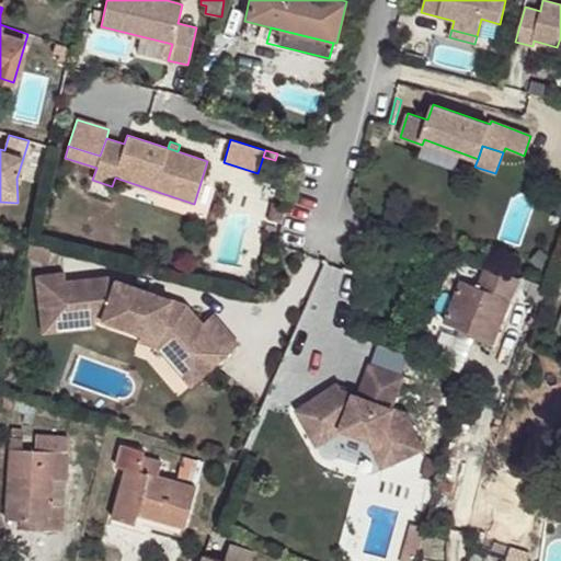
[(273,203),(268,219),(283,224),(287,207),(273,203)]
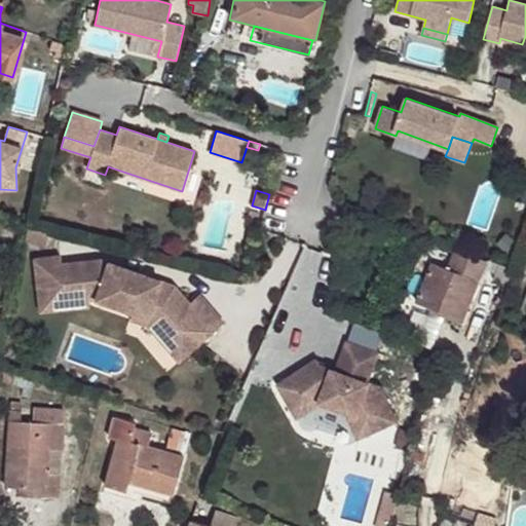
[(50,230),(29,225),(25,241),(46,247),(50,230)]
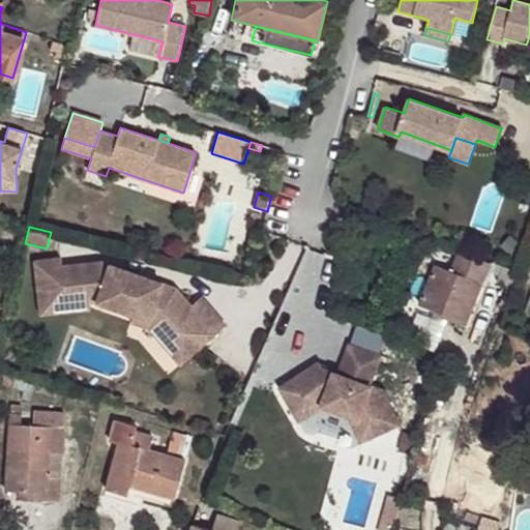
[(489,268),(492,262),(458,249),(449,269),(434,263),(418,302),(441,312),(440,314),(467,324),(489,268)]
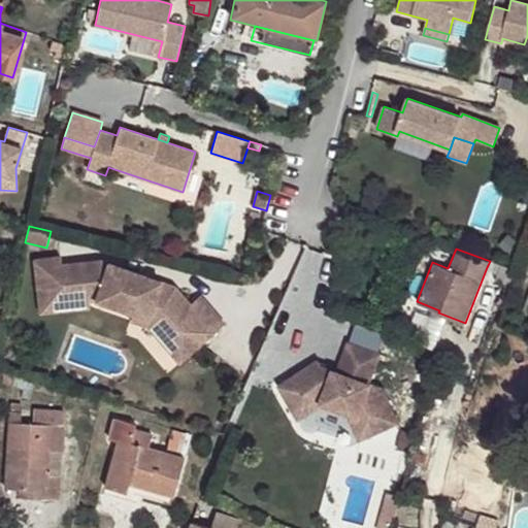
[(60,257),(33,260),(36,287),(62,284),(64,303),(89,301),(89,302),(97,301),(133,314),(151,320),(161,331),(176,319),(199,345),(225,324),(200,296),(191,304),(176,287),(99,260),(61,264),(60,257)]
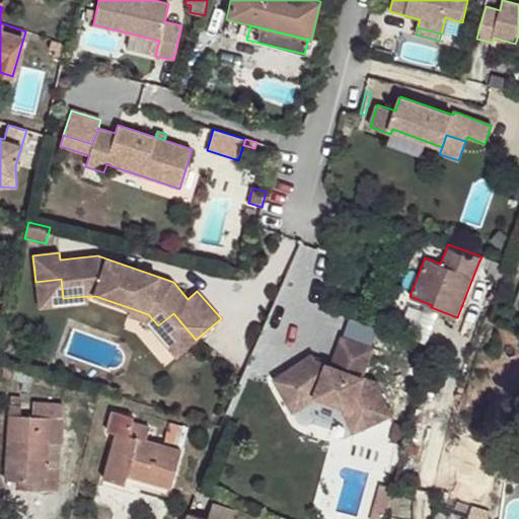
[(482,256),(478,263),(491,268),(493,261),(482,256)]
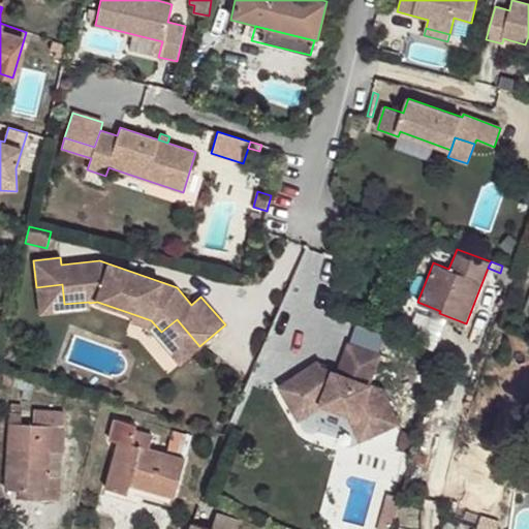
[(62,284),(36,287),(39,313),(90,308),(89,303),(89,302),(64,304),(62,284)]
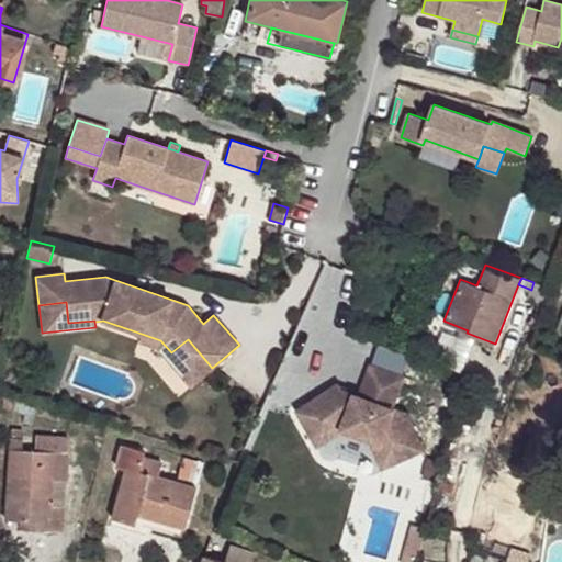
[(160,340),(142,334),(139,341),(158,348),(191,386),(212,368),(188,339),(171,352),(160,340)]
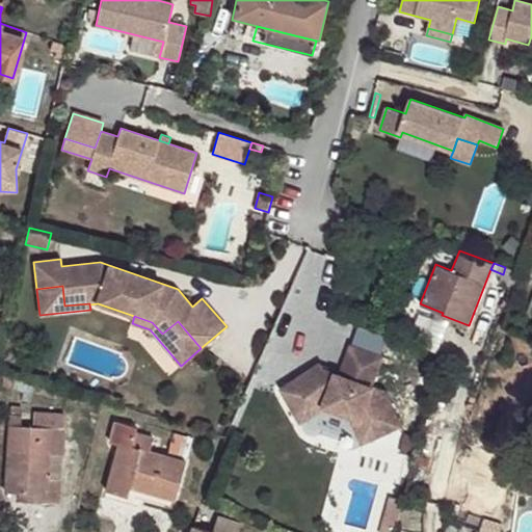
[(321,364),(297,379),(313,403),(319,405),(362,422),(363,424),(355,427),(363,444),(401,427),(386,393),(372,388),(383,357),(352,346),(342,375),(323,368),(321,364)]
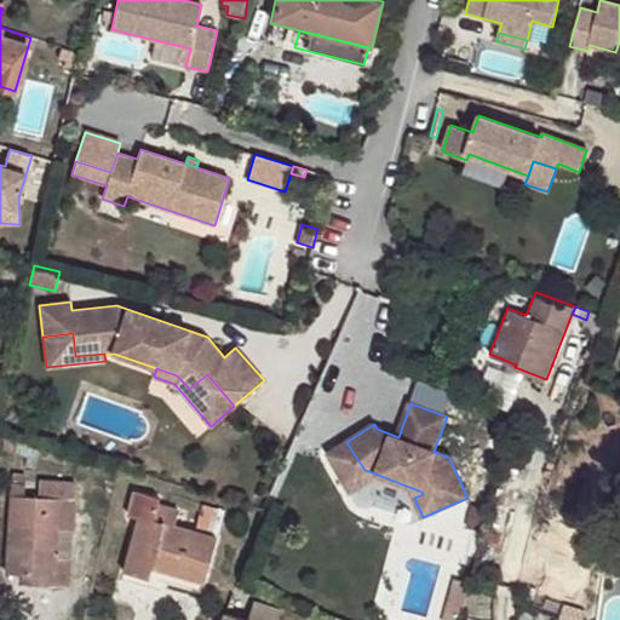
[(365,470),(346,442),(328,453),(354,491),(369,481),(372,472),(365,470)]
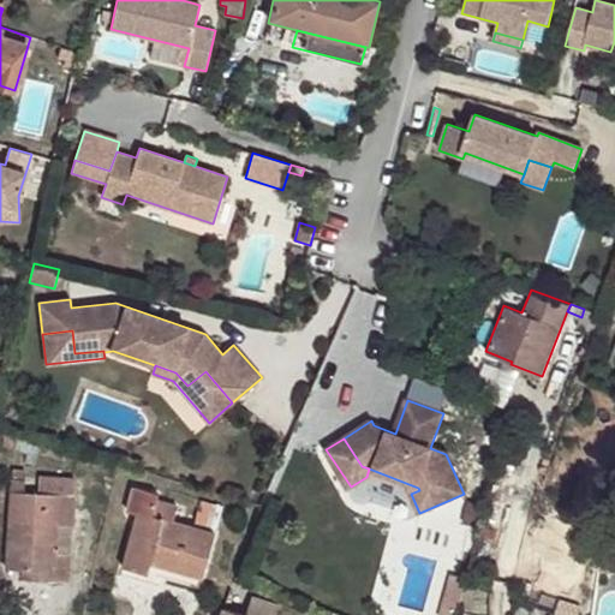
[(75,479),(39,477),(39,494),(13,491),(7,566),(23,567),(36,568),(35,577),(67,579),(70,544),(57,544),(58,524),(71,525),(75,479)]
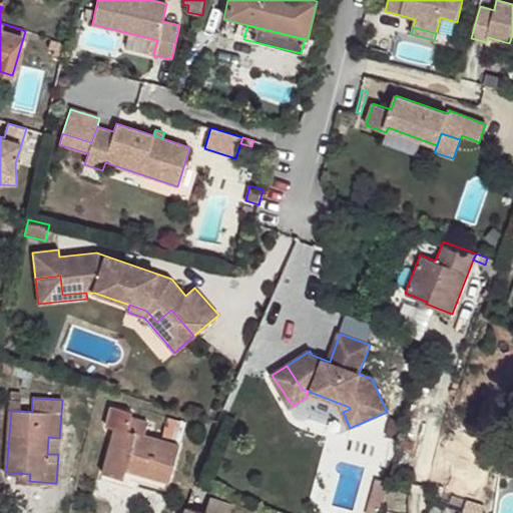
[(124,471),(147,477),(148,472),(169,478),(178,444),(143,435),(146,422),(129,418),(130,412),(110,406),(105,426),(113,428),(101,473),(122,478),(124,471)]
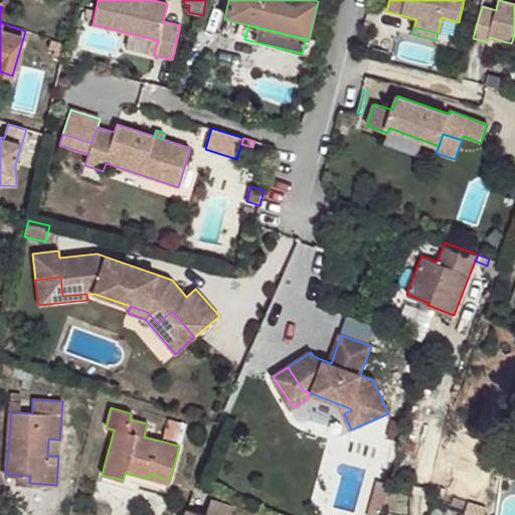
[(58,456),(59,440),(48,439),(47,456),(58,456)]
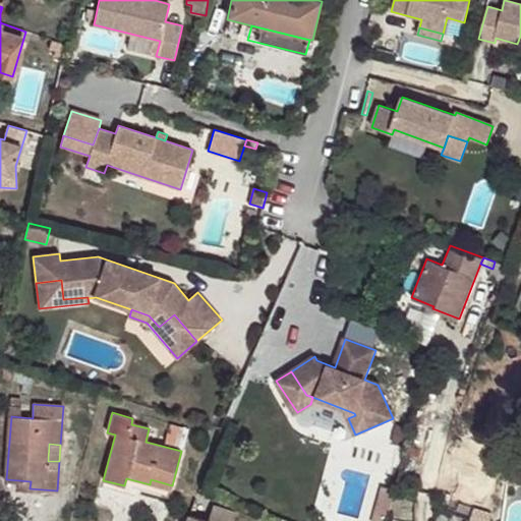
[(520,464),(510,463),(508,481),(520,483),(520,464)]
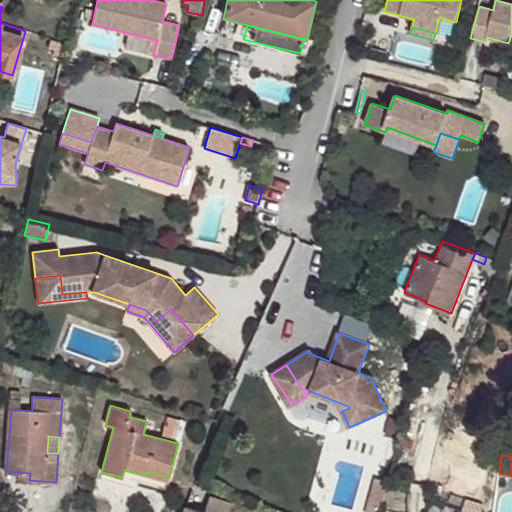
[(148,471),(147,476),(167,481),(169,477),(148,471)]
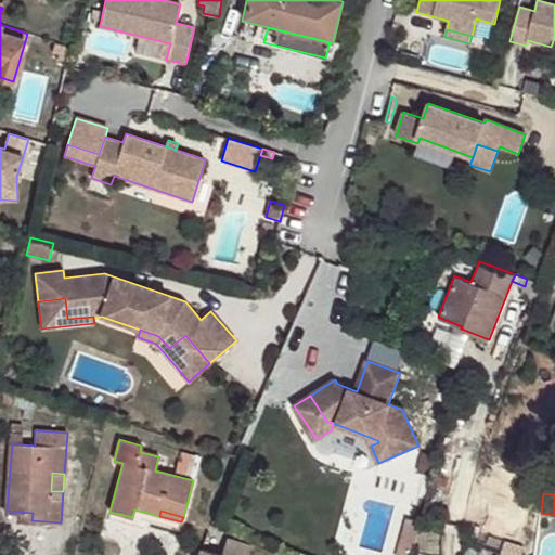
[(33,513),(21,512),(20,519),(31,520),(33,513)]
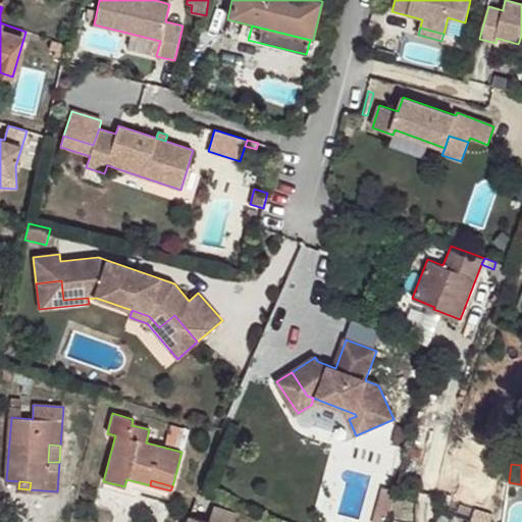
[(387,521),(396,492),(382,489),(373,521),(387,521)]
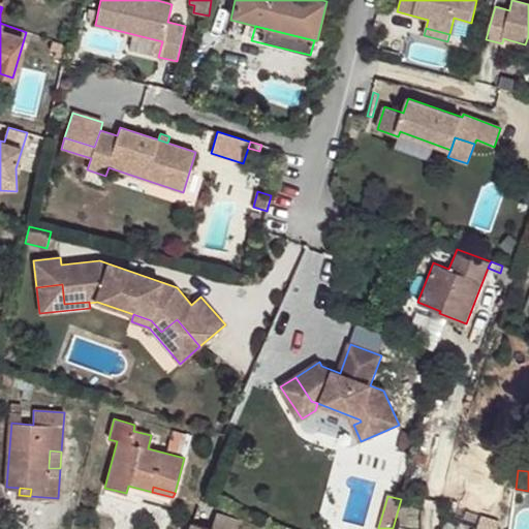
[(211,528),(209,528),(191,523),(189,528),(237,528),(240,520),(217,512),(211,528)]
